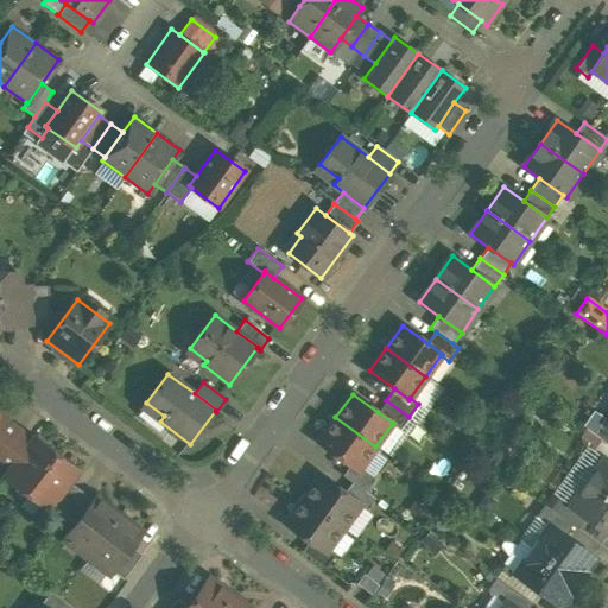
[(409,417),(386,400),(378,412),(393,423),(392,424),(400,430),(409,417)]
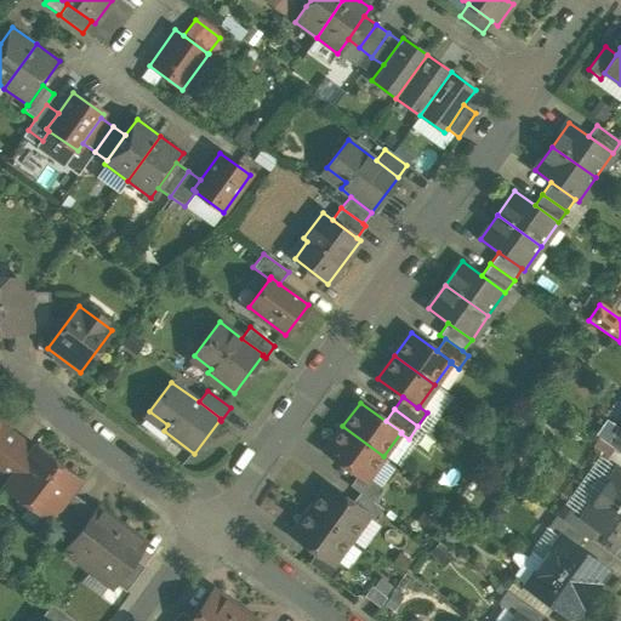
[(383,456),(342,426),(325,450),(358,473),(366,479),(368,478),(383,456)]
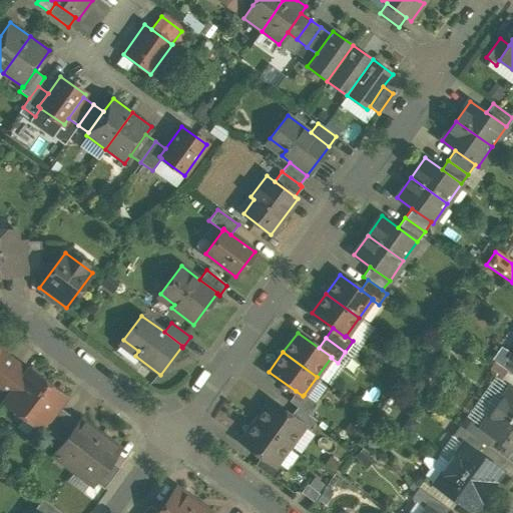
[(512,359),(512,360),(512,359),(512,358),(509,356),(501,367),(507,371),(512,375),(512,359)]
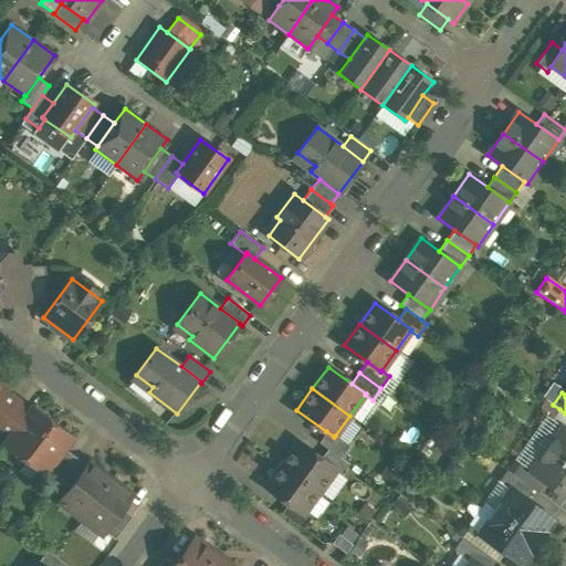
[(6,394),(0,399),(0,422),(16,401),(6,394)]
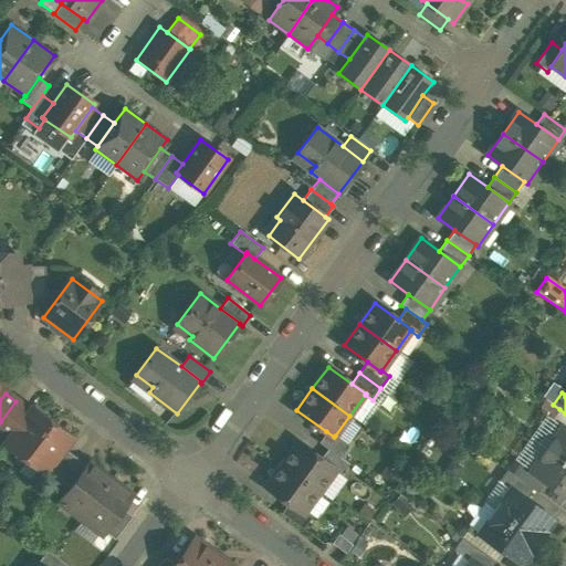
[(16,401),(0,422),(0,426),(9,432),(27,409),(16,401)]
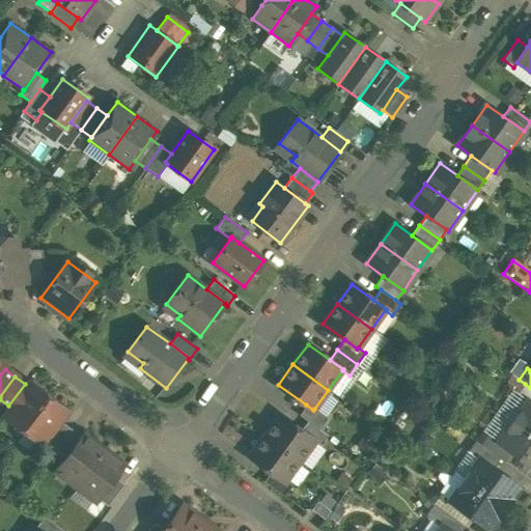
[(8,406),(1,416),(22,431),(50,395),(29,380),(25,384),(8,406)]
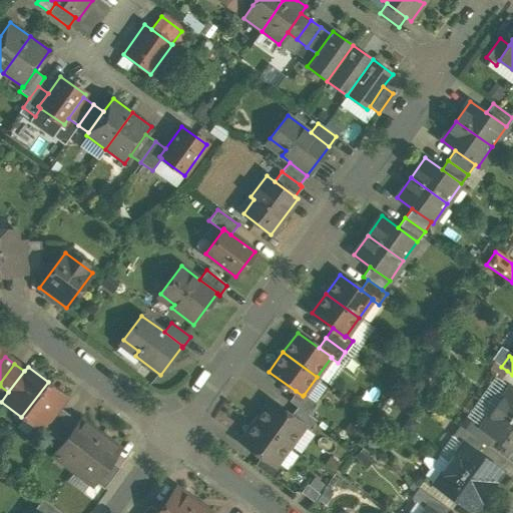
[(512,375),(507,371),(500,380),(510,387),(512,389),(512,375)]
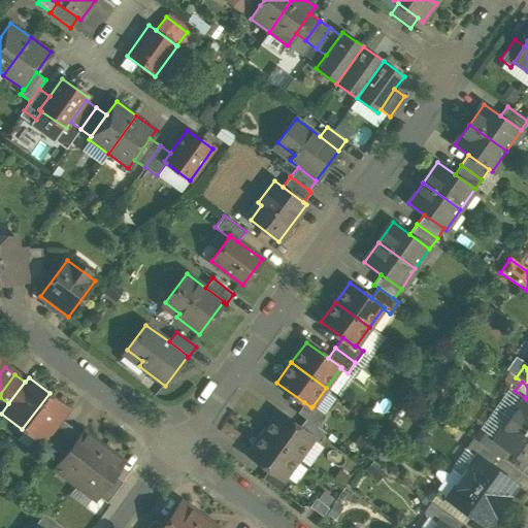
[(50,393),(22,429),(42,444),(45,441),(62,420),(70,408),(50,393)]
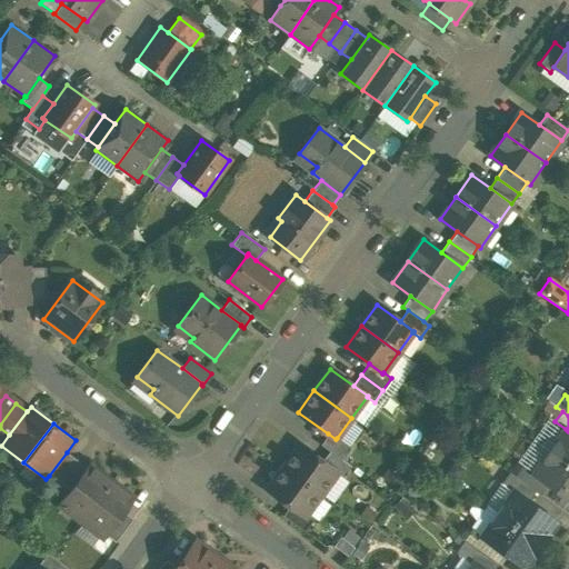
[(568,431),(566,429),(550,452),(568,466),(568,431)]
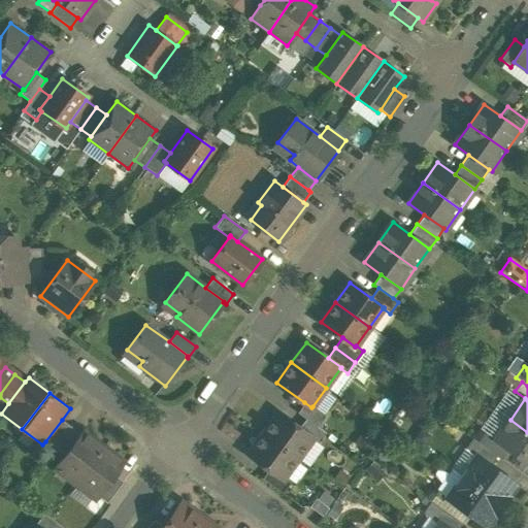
[(325,416),(312,406),(311,407),(304,402),(297,413),(305,419),(318,427),(325,416)]
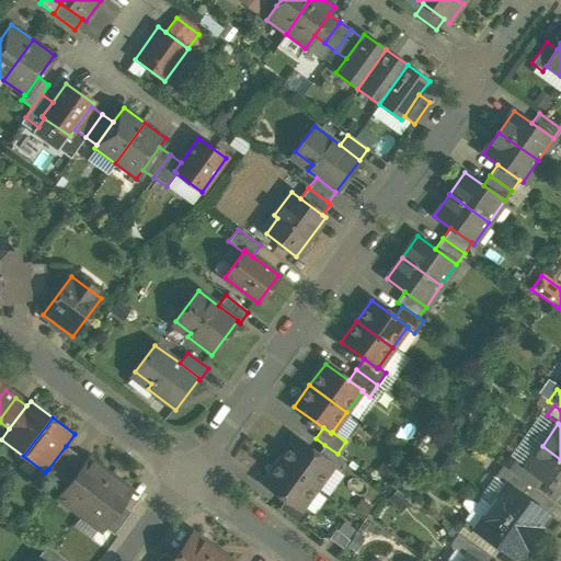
[(317,455),(295,439),(279,460),(316,487),(331,467),(332,466),(317,455)]
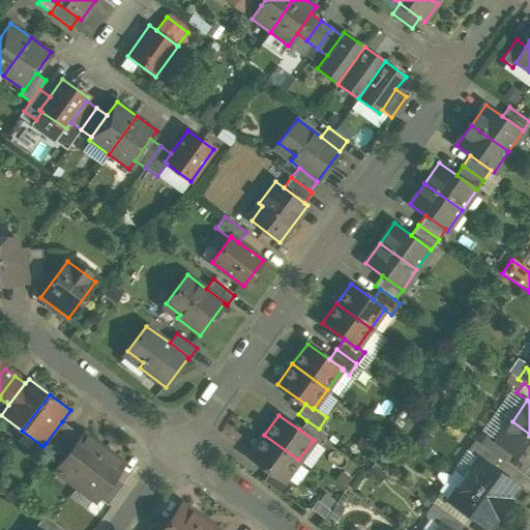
[(319,429),(306,420),(299,430),(314,440),(313,441),(319,445),(327,435),(319,429)]
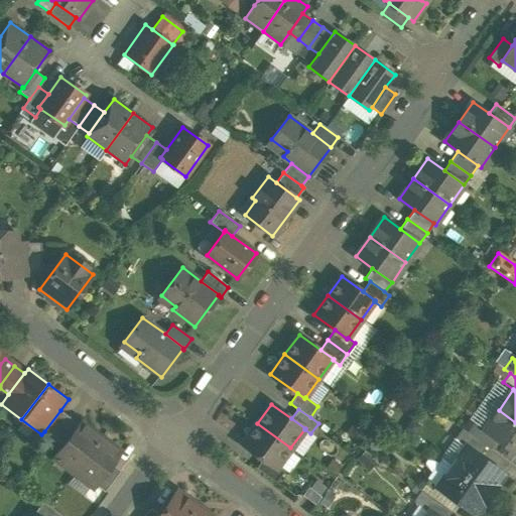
[(60,410),(44,431),(53,438),(70,417),(60,410)]
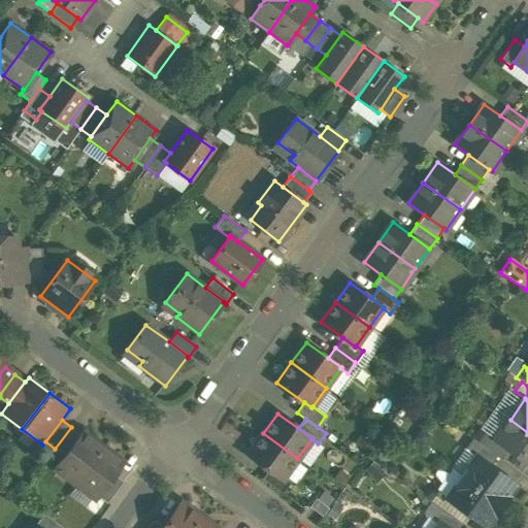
[(527,432),(510,420),(496,439),(495,440),(508,450),(527,463),(527,432)]
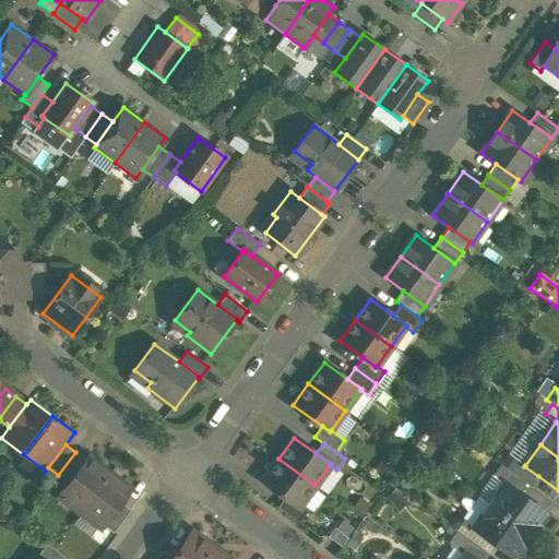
[(75,452),(58,475),(69,483),(85,460),(75,452)]
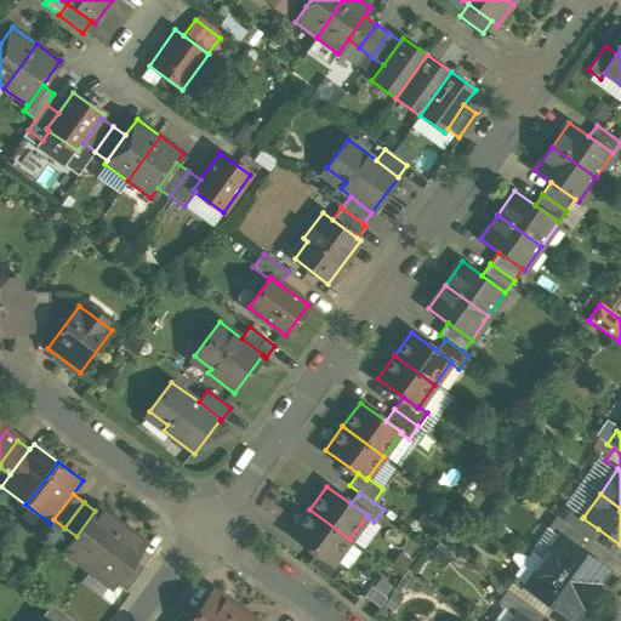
[(565,505),(556,517),(563,522),(571,510),(565,505)]
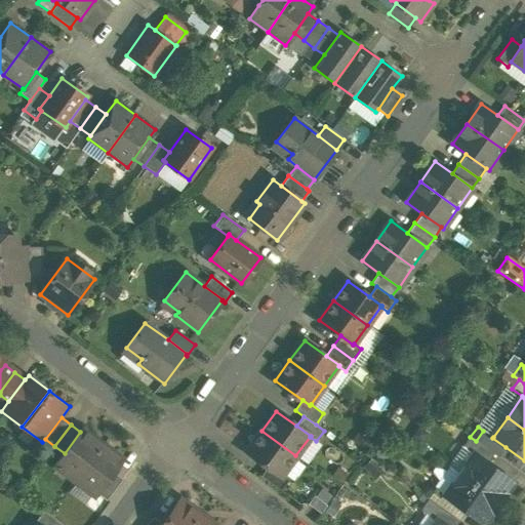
[(65,453),(55,467),(75,481),(103,444),(83,429),(80,432),(65,453)]
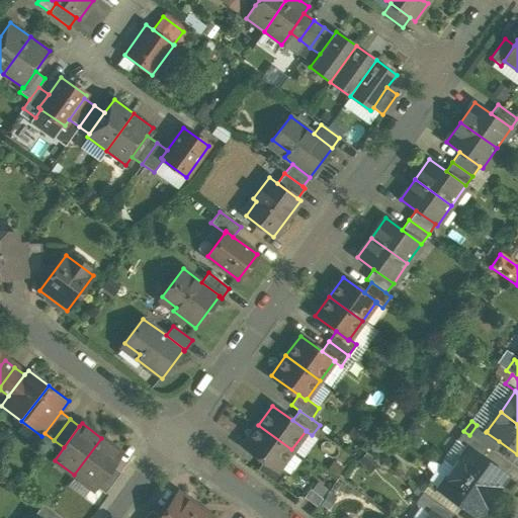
[(291,449),(258,425),(244,445),(264,459),(277,469),(278,468),(291,449)]
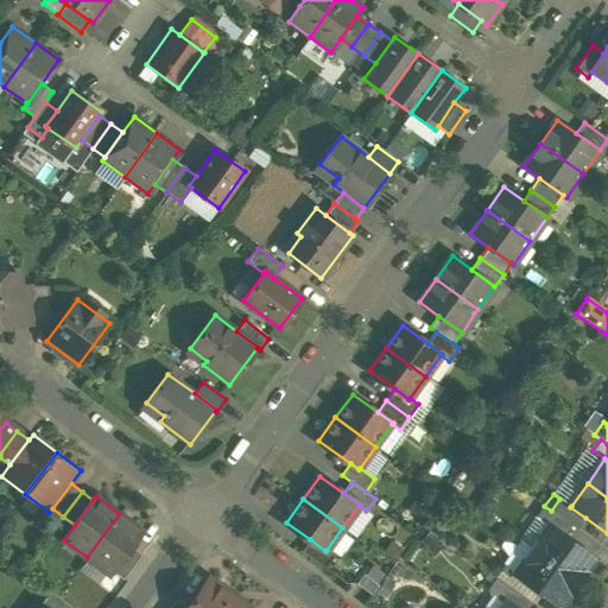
[(571,506),(559,499),(551,511),(571,525),(577,530),(586,518),(570,507),(571,506)]
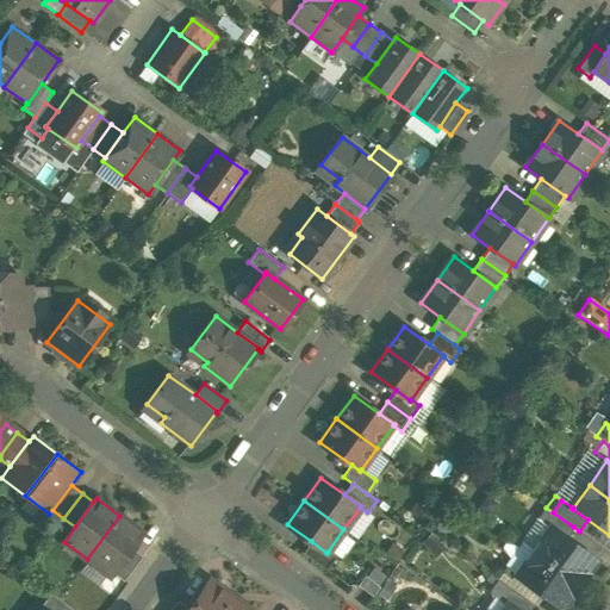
[(546,508),(537,520),(549,528),(549,527),(565,539),(573,527),(553,512),(546,508)]
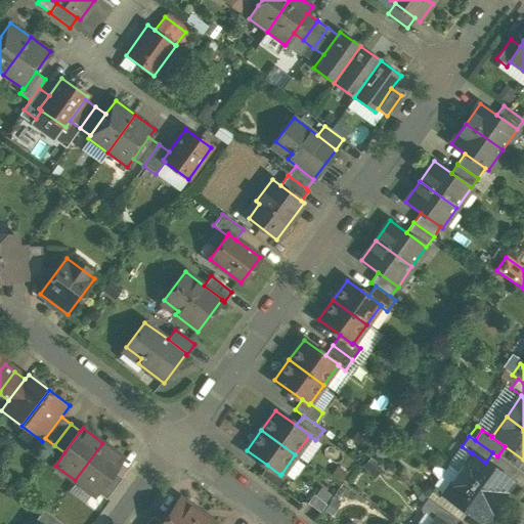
[(102,443),(75,480),(94,495),(96,492),(113,471),(122,457),(102,443)]
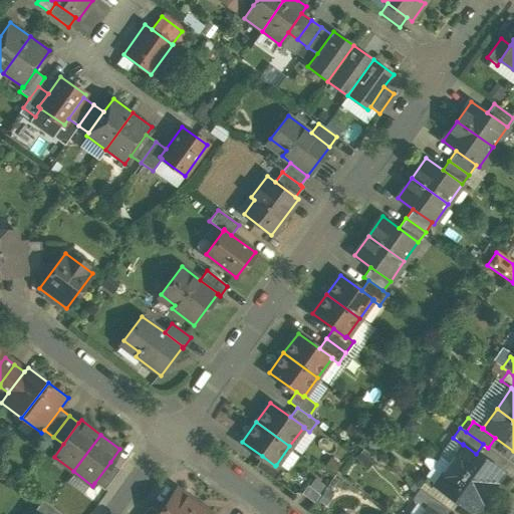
[(476,454),(463,444),(463,445),(449,464),(488,492),(502,472),(476,454)]
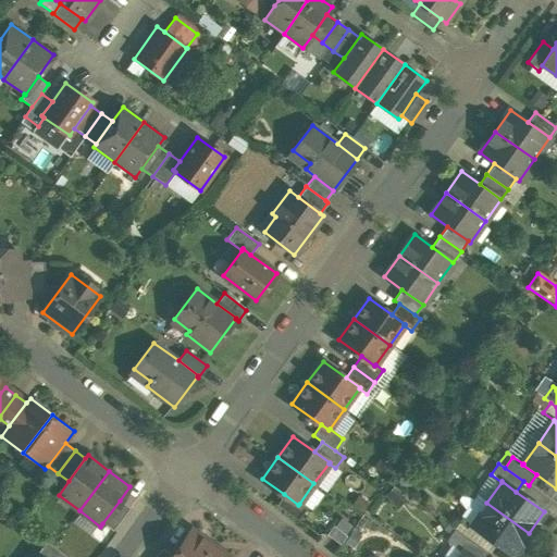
[(298,505),(284,494),(276,505),(297,520),(306,509),(299,504),(298,505)]
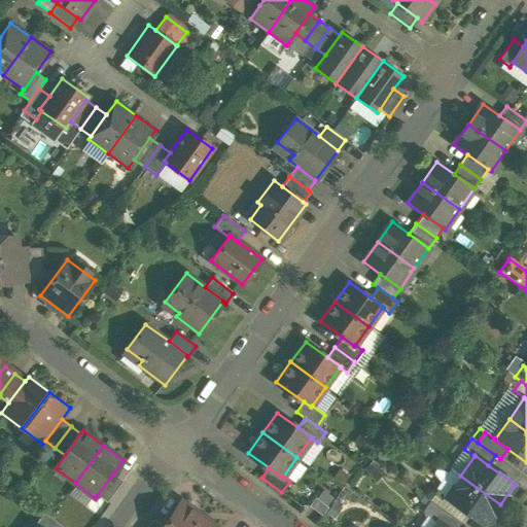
[(113,473),(97,495),(107,502),(123,481),(113,473)]
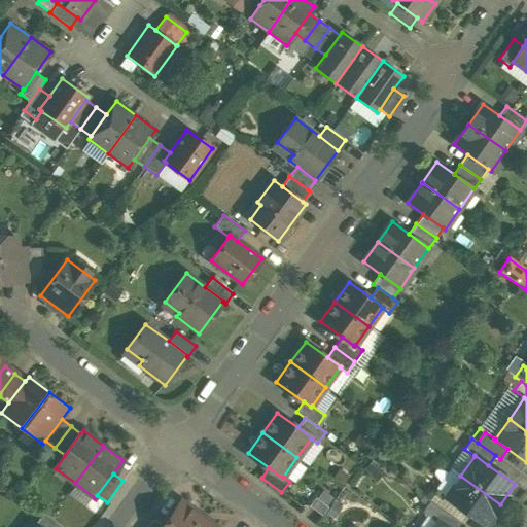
[(500,504),(460,476),(445,496),(485,525),(500,504)]
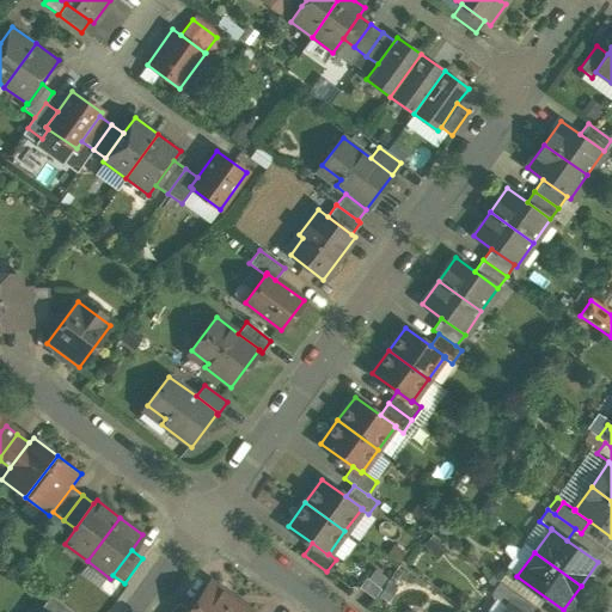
[(366,577),(359,587),(373,599),(381,589),(366,577)]
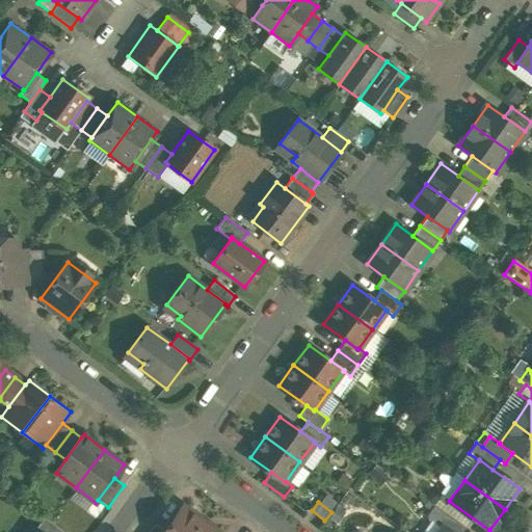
[(165,531),(163,531),(194,531),(204,520),(183,506),(165,531)]
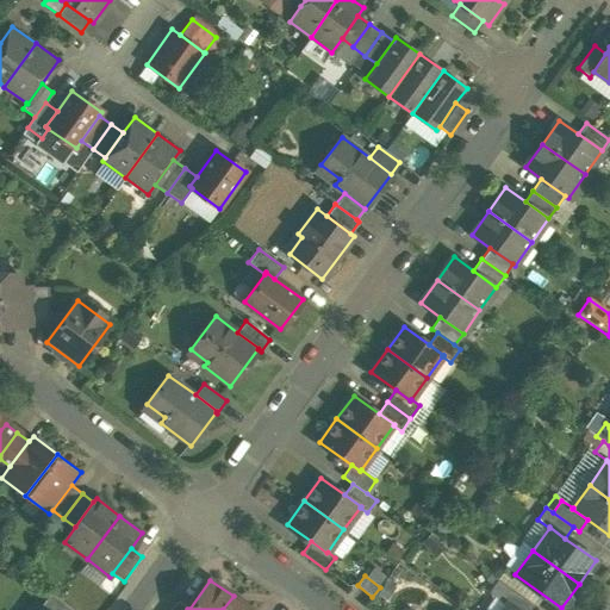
[(529,609),(533,605),(497,580),(490,592),(506,604),(515,609),(529,609)]
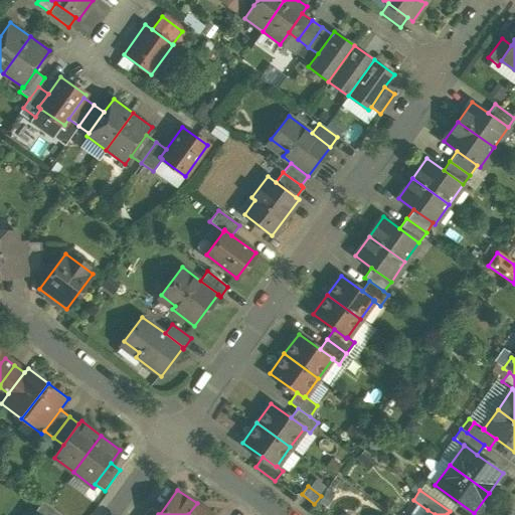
[(61,514),(42,501),(35,511),(40,514),(61,514)]
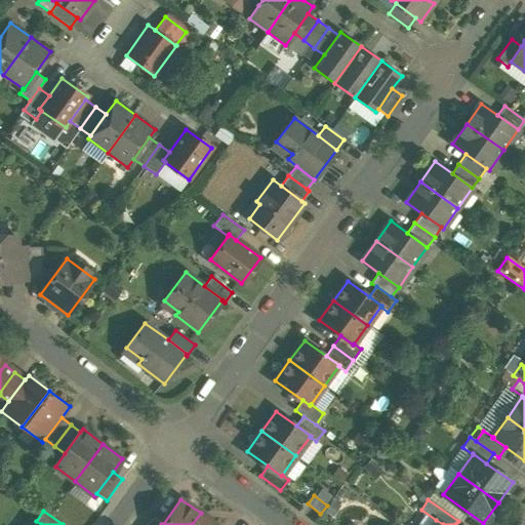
[(216,524),(201,513),(192,524),(216,524)]
